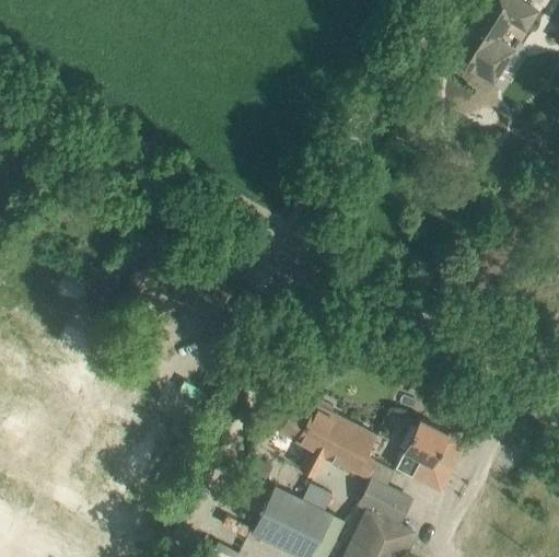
[(515,0),(487,0),(454,54),(451,59),(477,76),(478,76),(493,85),(514,51),(499,42),(510,24),(526,34),(538,14),(515,0)]
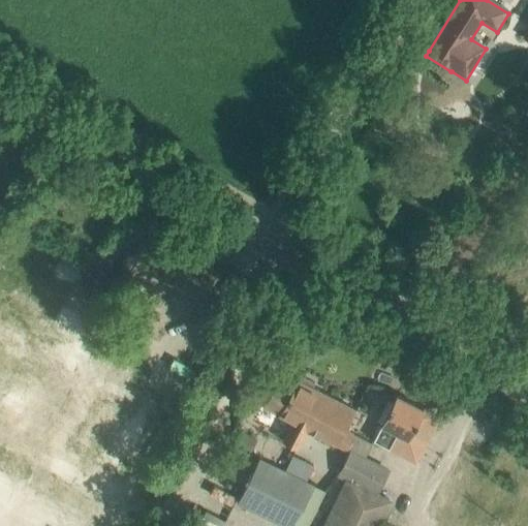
[(472,167),(483,174),(490,161),(480,155),(472,167)]
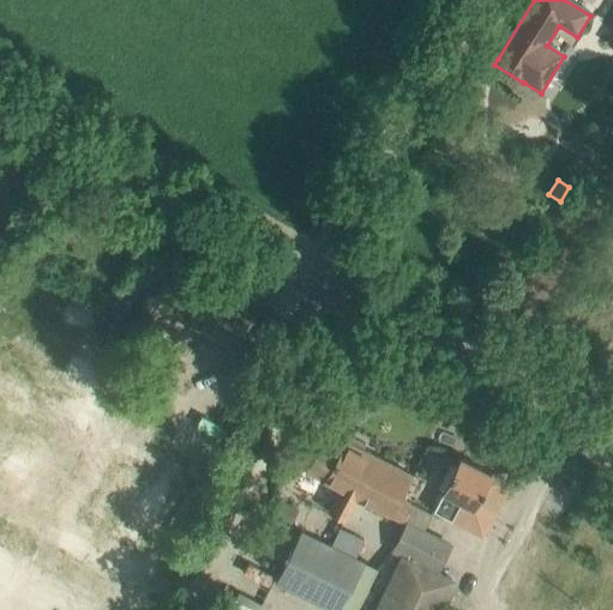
[(320,441),(304,471),(324,483),(342,491),(330,514),(344,523),(356,500),(401,523),(410,506),(401,501),(402,499),(404,494),(413,477),(402,471),(346,442),(341,451),(320,441)]
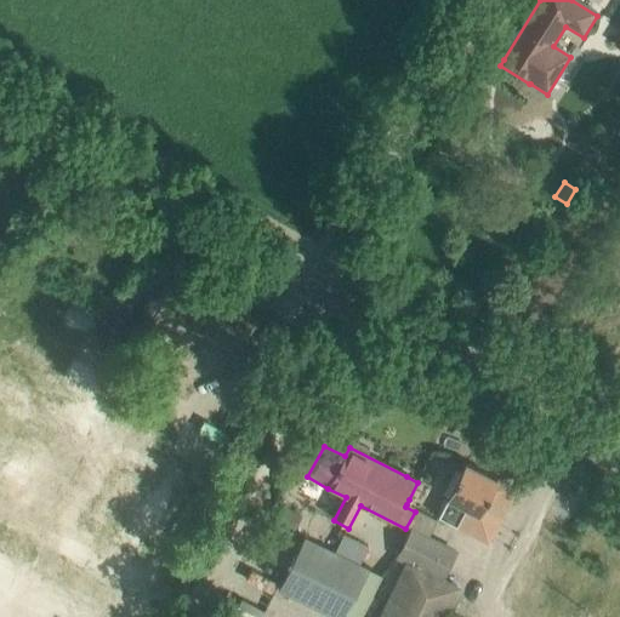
[(140,480),(118,467),(94,509),(114,521),(100,547),(140,570),(189,486),(149,463),(140,480)]
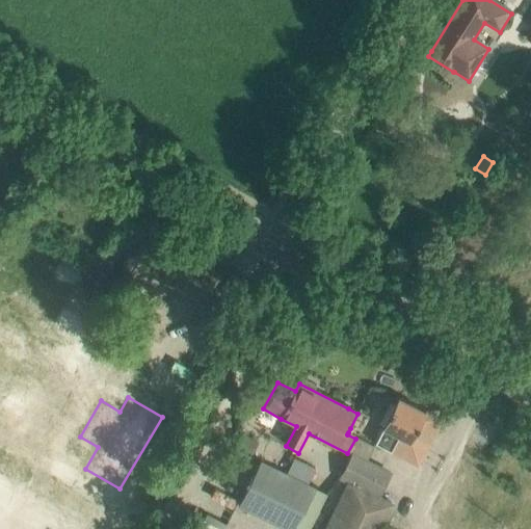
[(419,467),(442,422),(426,414),(426,413),(399,398),(383,427),(385,428),(376,445),(419,467)]
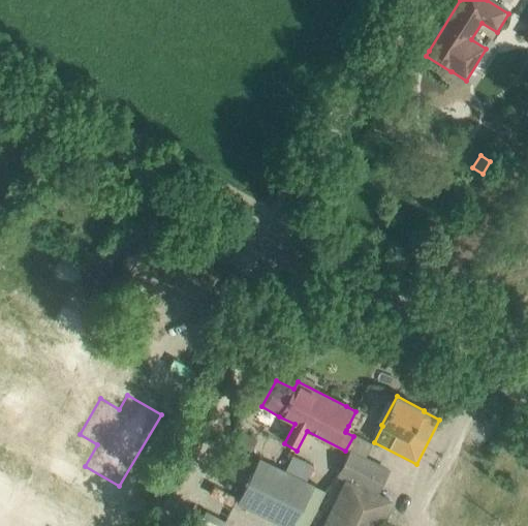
[(378,525),(390,502),(376,496),(387,473),(349,454),(339,476),(351,483),(330,525),(378,525)]
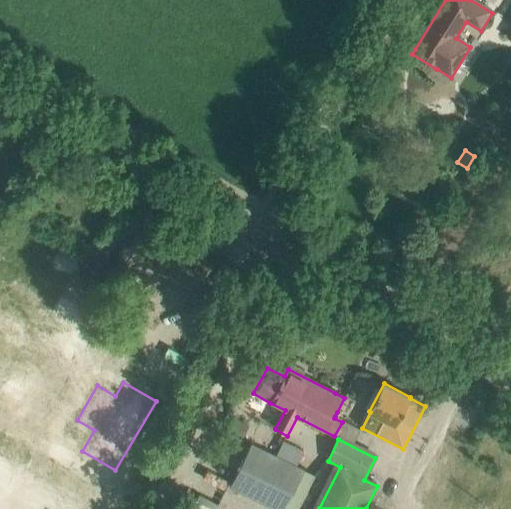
[(285,508),(304,471),(252,445),(231,488),(273,508),(285,508)]
